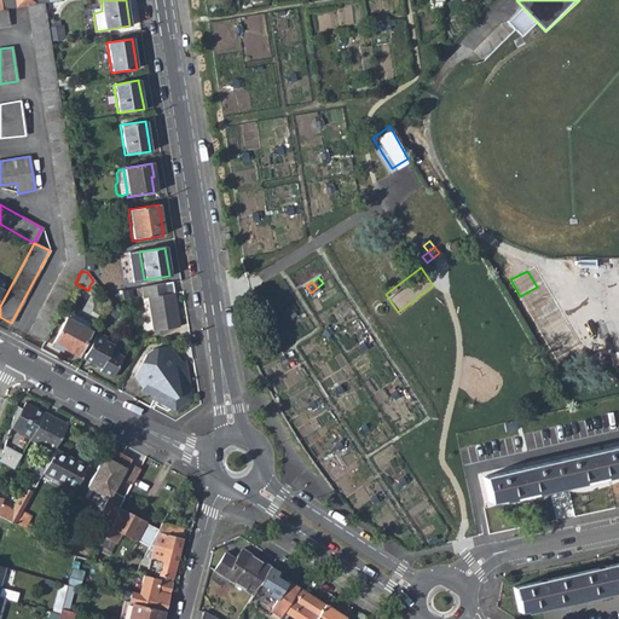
[(177,329),(172,294),(165,295),(163,284),(138,288),(140,300),(145,299),(150,333),(177,329)]
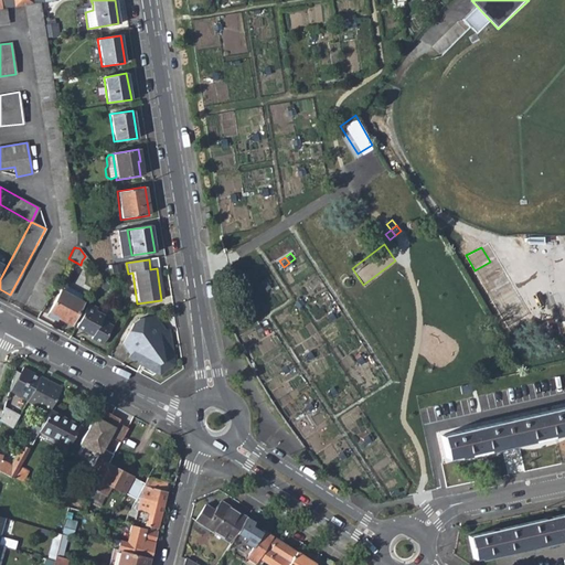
[(294,268),(289,263),(284,267),(288,273),(294,268)]
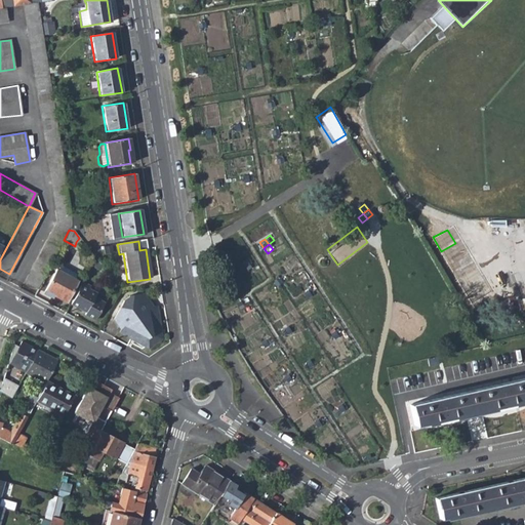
[(59,265),(57,271),(74,280),(77,274),(59,265)]
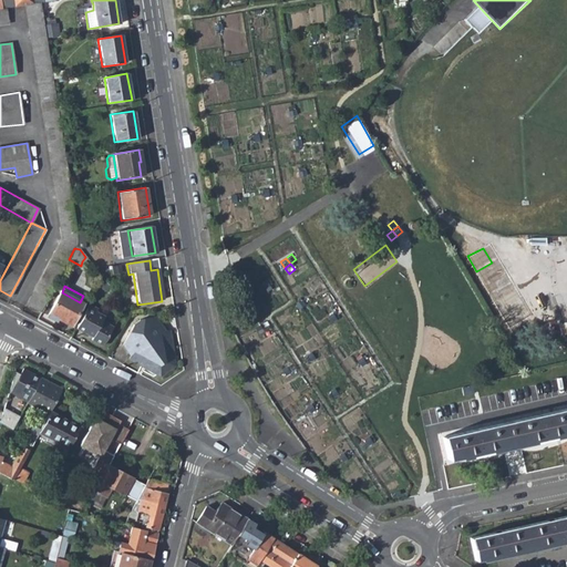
[(82,302),(80,302),(62,292),(60,291),(47,315),(54,319),(55,317),(70,325),(82,302)]
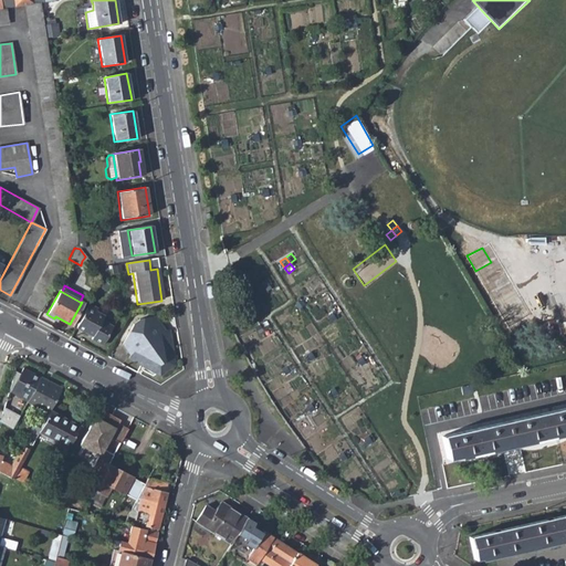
[(90,338),(101,345),(112,326),(101,320),(103,316),(94,312),(96,307),(88,303),(75,327),(91,335),(90,338)]
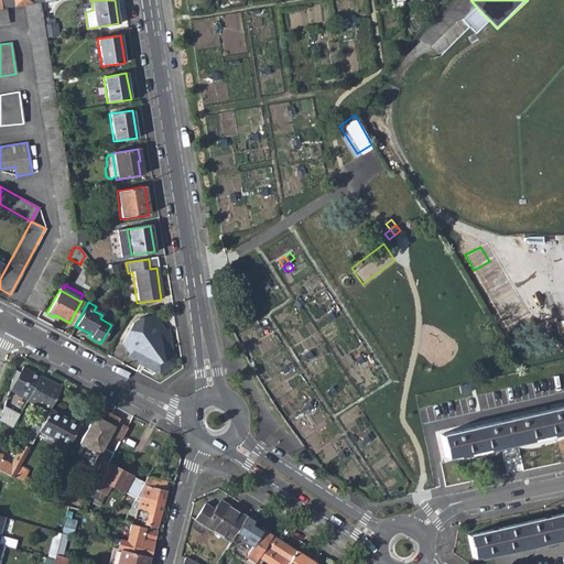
[(513,305),(499,312),(507,327),(521,321),(513,305)]
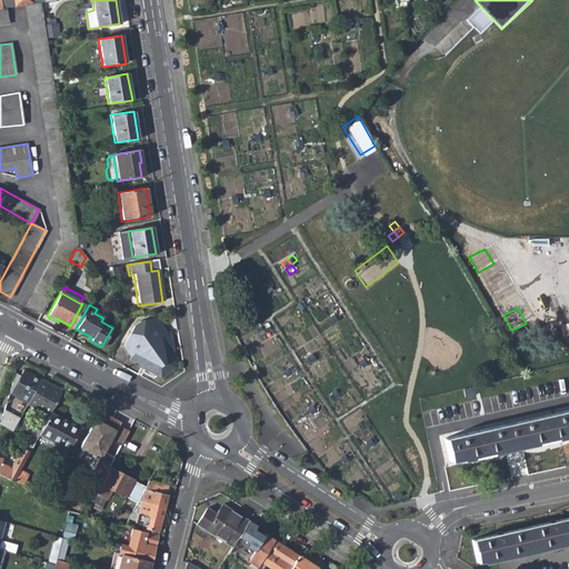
[(156,372),(162,376),(170,370),(169,362),(172,361),(168,332),(163,333),(153,320),(139,322),(132,325),(121,346),(129,356),(127,360),(153,373),(156,372)]
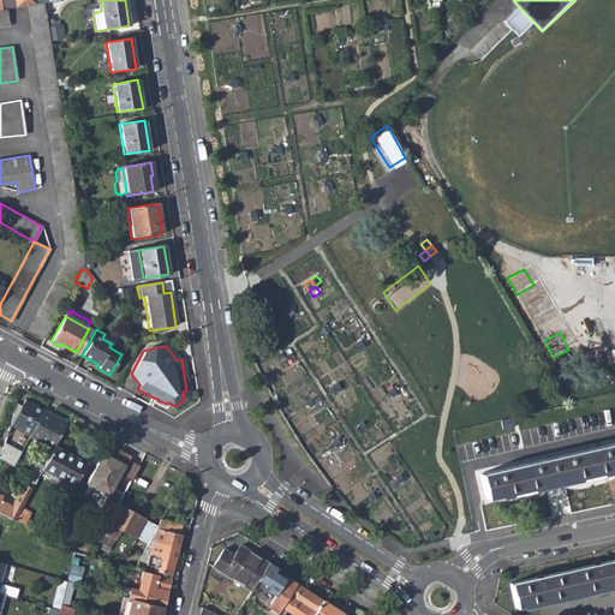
[(427,364),(421,369),(425,375),(431,370),(427,364)]
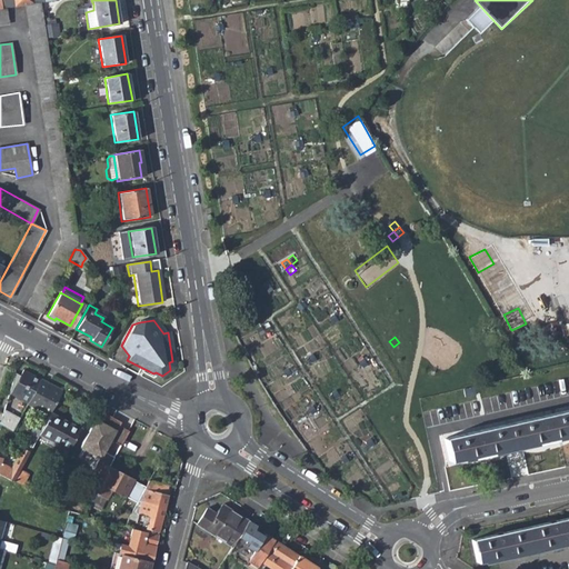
[(271,342),(276,348),(281,345),(277,339),(271,342)]
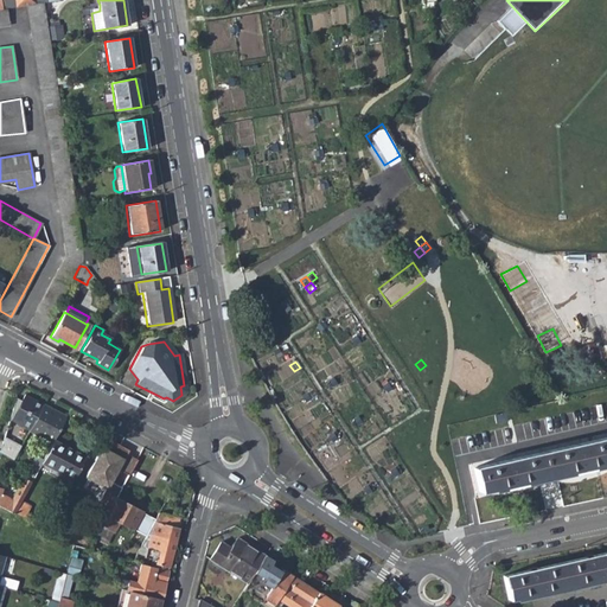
[(413,375),(420,370),(415,364),(409,369),(413,375)]
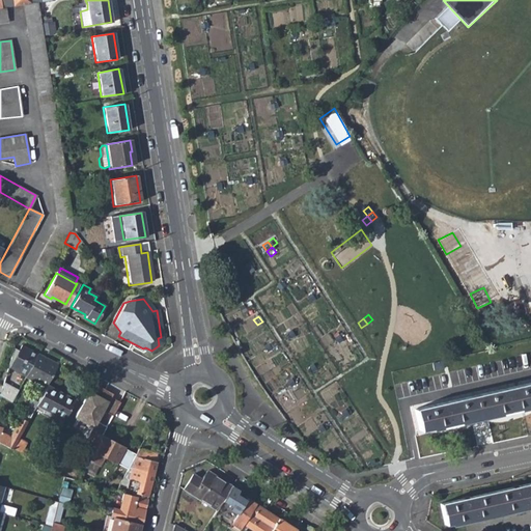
[(376,326),(372,319),(367,324),(371,329),(376,326)]
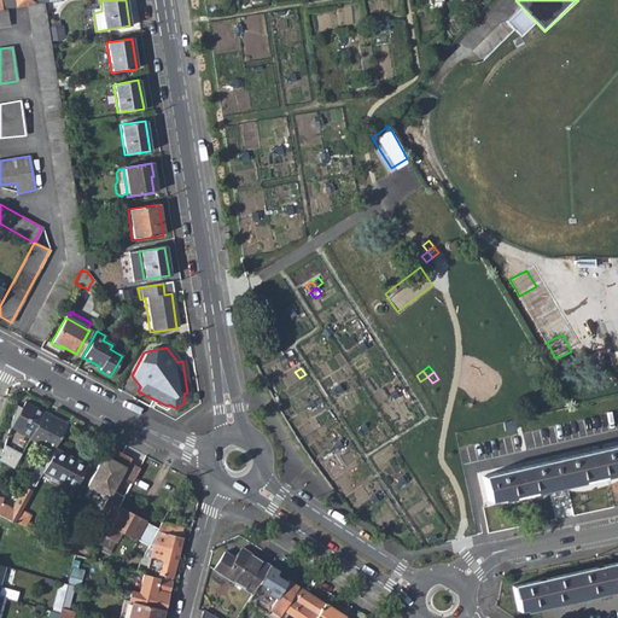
[(310,380),(305,374),(299,378),(303,385),(310,380)]
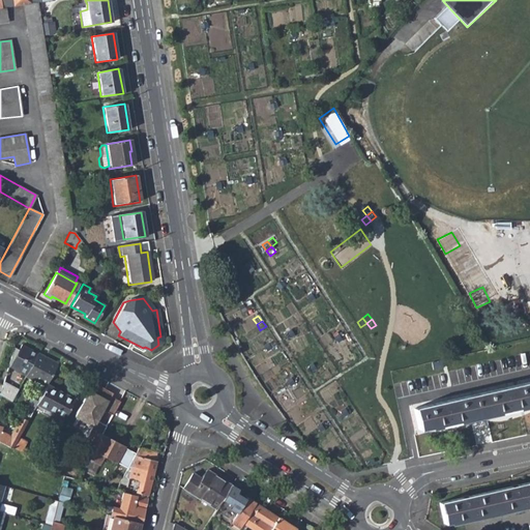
[(255,334),(260,330),(257,324),(251,329),(255,334)]
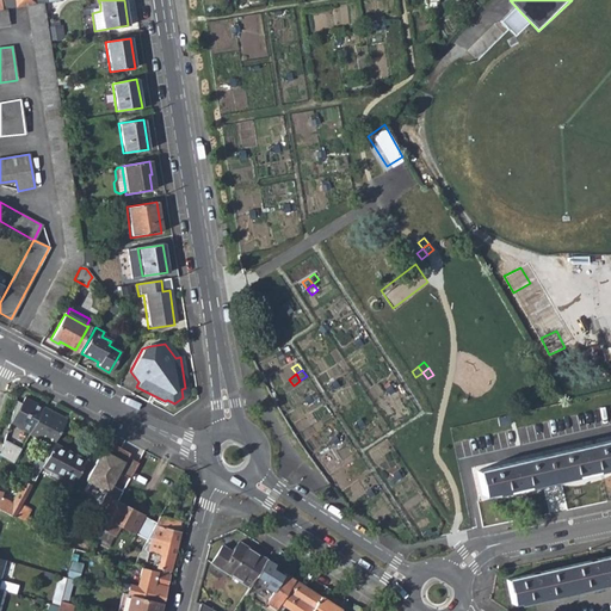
[(8,424),(29,434),(42,408),(24,397),(20,403),(14,400),(8,424)]
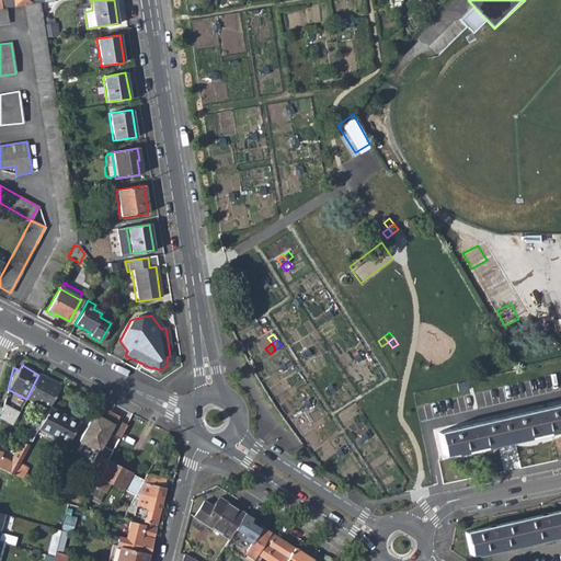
[(329,366),(323,370),(328,376),(333,371),(329,366)]
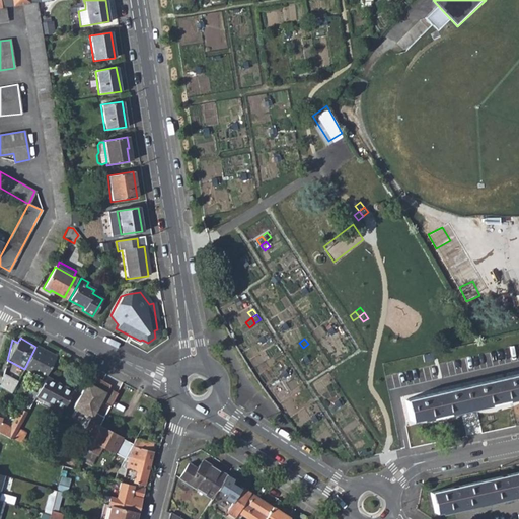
[(294,347),(298,352),(303,348),(299,343),(294,347)]
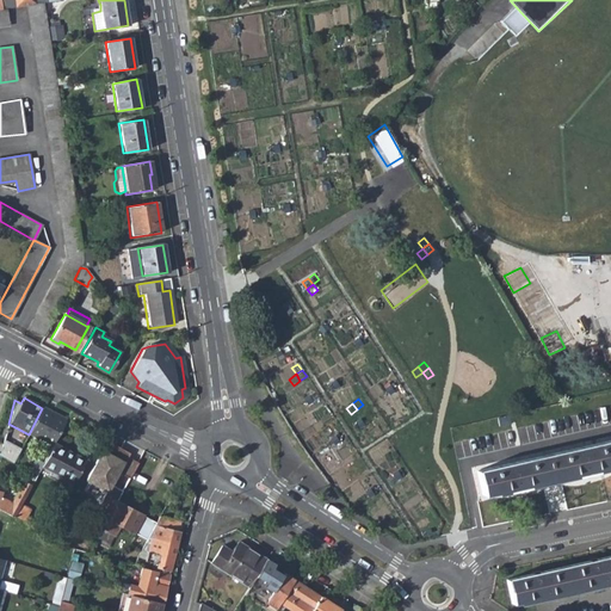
[(29,434),(53,448),(54,445),(67,421),(42,408),(29,434)]
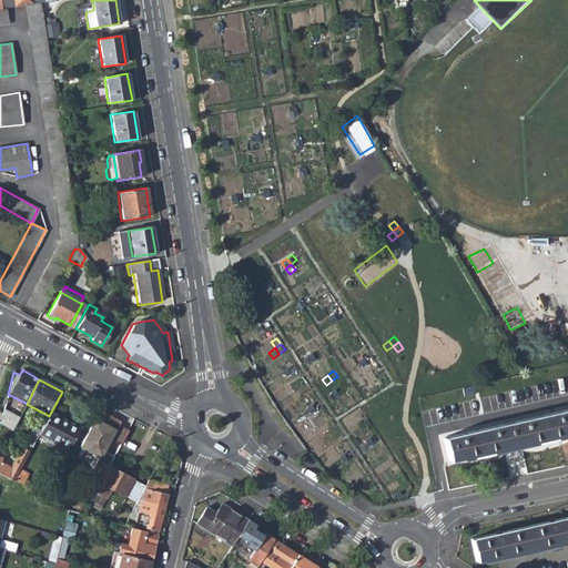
[(336,386),(332,381),(326,385),(331,391),(336,386)]
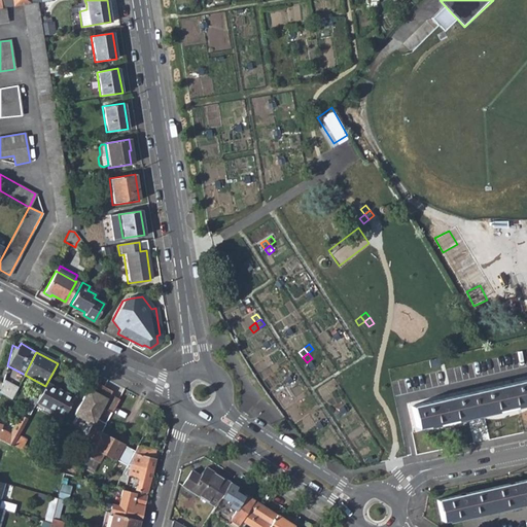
[(438,357),(428,360),(430,367),(441,365),(438,357)]
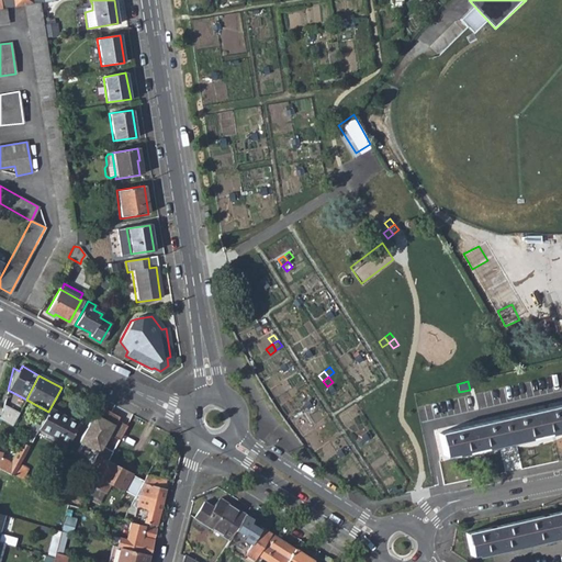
[(561,404),(436,433),(441,453),(464,449),(464,451),(561,429),(561,404)]
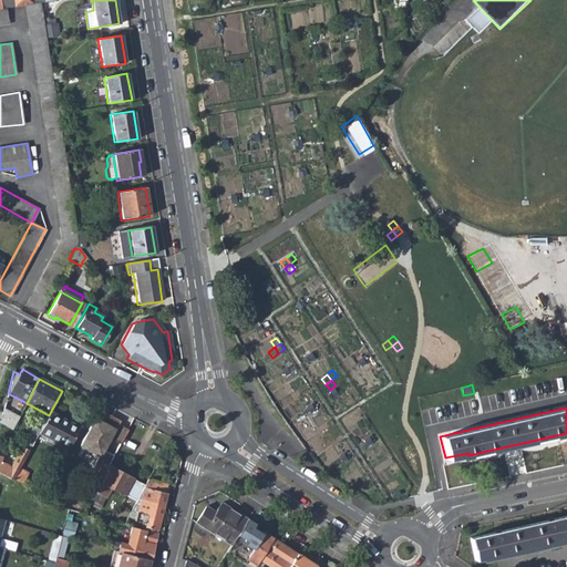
[(0,419),(0,424),(11,432),(19,418),(3,409),(0,419)]
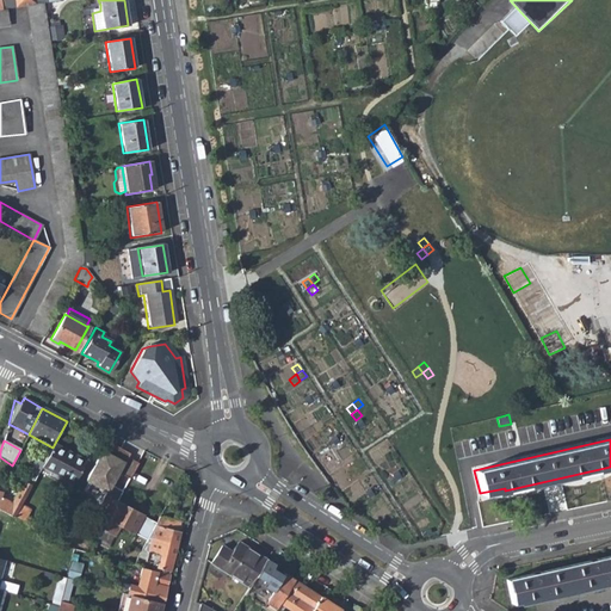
[(129,479),(137,463),(128,457),(130,454),(107,442),(86,480),(106,492),(98,508),(110,516),(117,503),(122,492),(111,486),(118,473),(129,479)]
